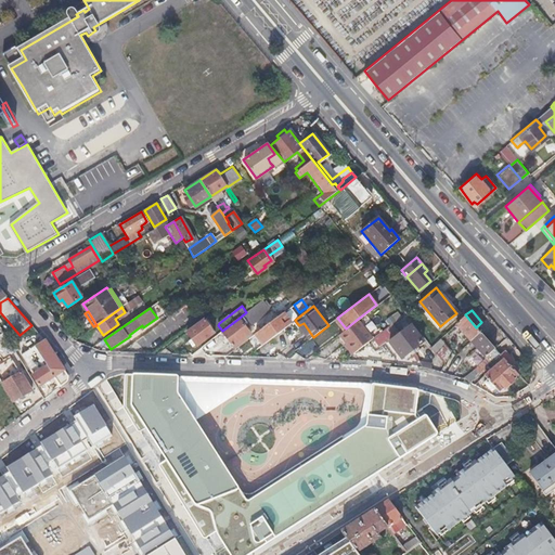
[(412,348),(413,348),(423,339),(410,323),(403,328),(400,323),(408,318),(403,312),(391,322),(399,332),(412,348)]
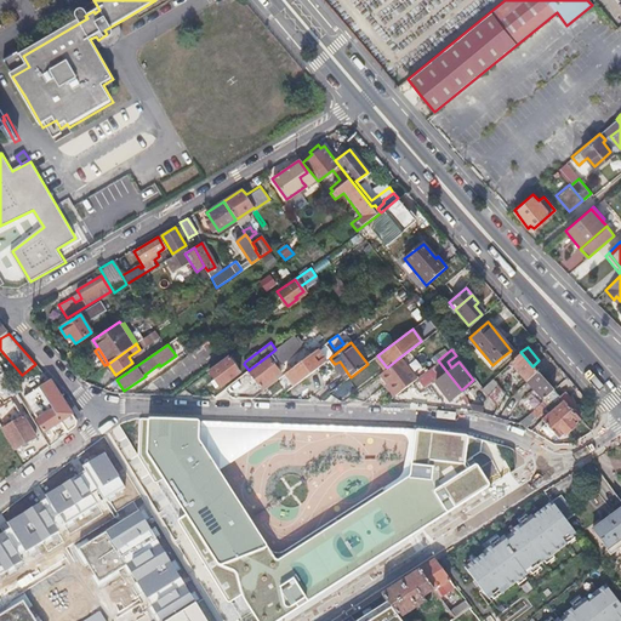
[(315,351),(296,364),(278,379),(280,382),(286,377),(294,386),(325,363),(315,351)]
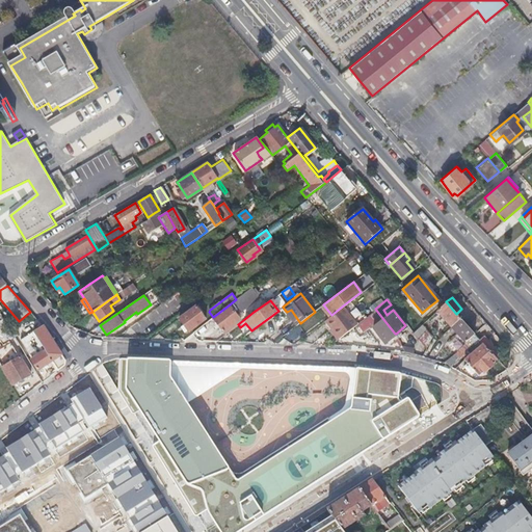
[(460,318),(456,314),(446,301),(445,302),(436,310),(451,326),(460,318)]
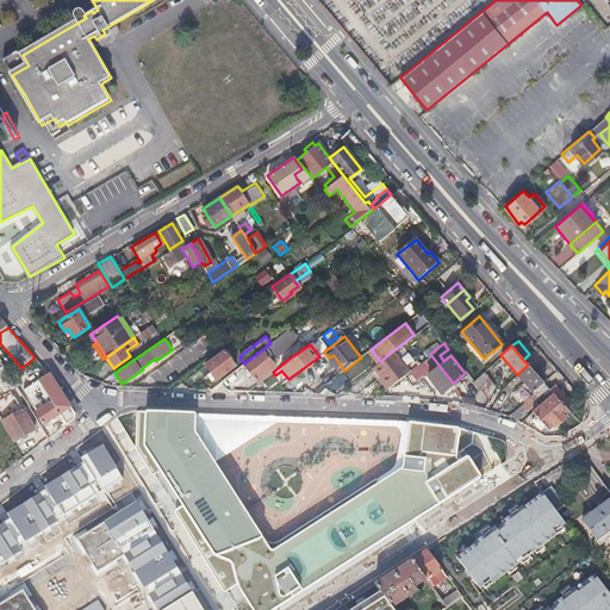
[(236,366),(231,360),(226,353),(231,350),(229,348),(205,366),(210,372),(211,374),(217,381),(236,366)]
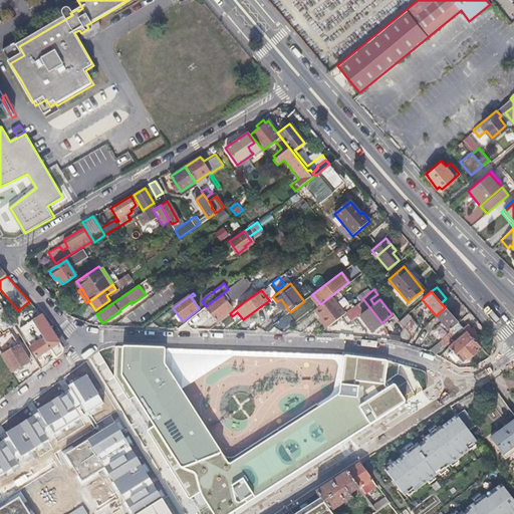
[(222,294),(206,306),(205,306),(216,320),(232,308),(222,294)]
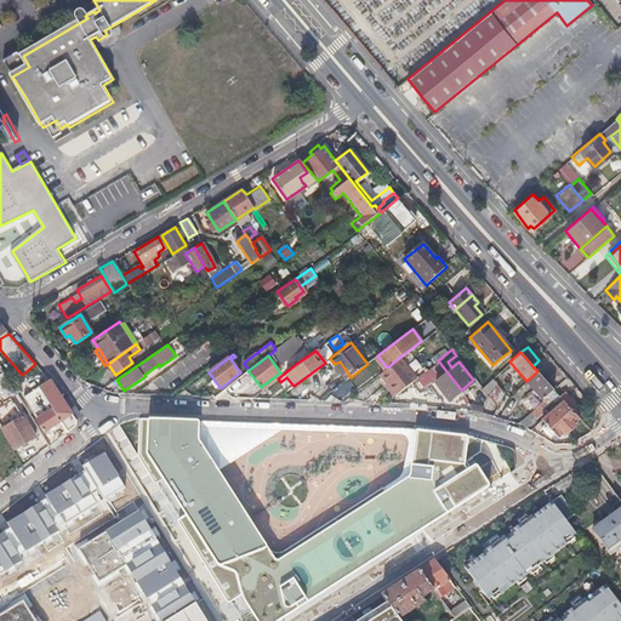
[(400,357),(387,368),(381,372),(398,394),(417,377),(400,357)]
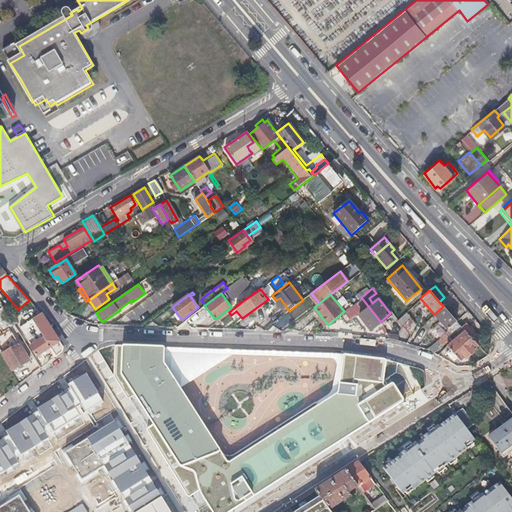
[(361,297),(352,305),(359,313),(368,306),(361,297)]
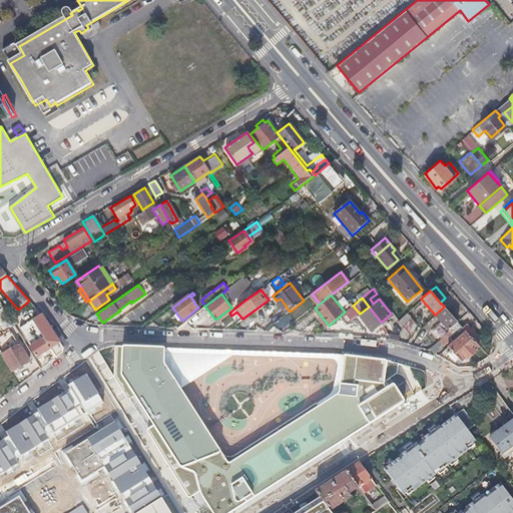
[(277,301),(287,314),(290,312),(281,299),(277,301)]
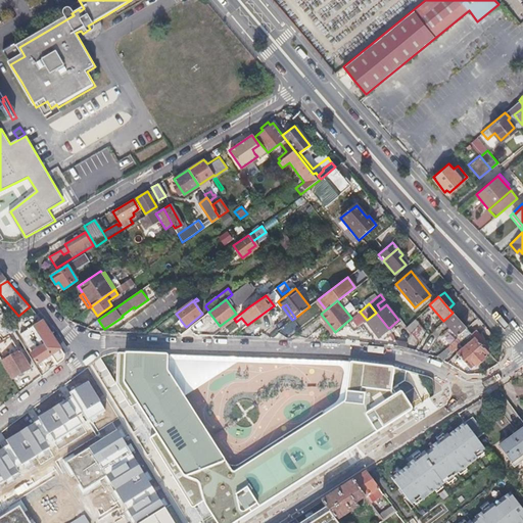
[(0,316),(0,324),(5,334),(14,329),(5,313),(0,316)]
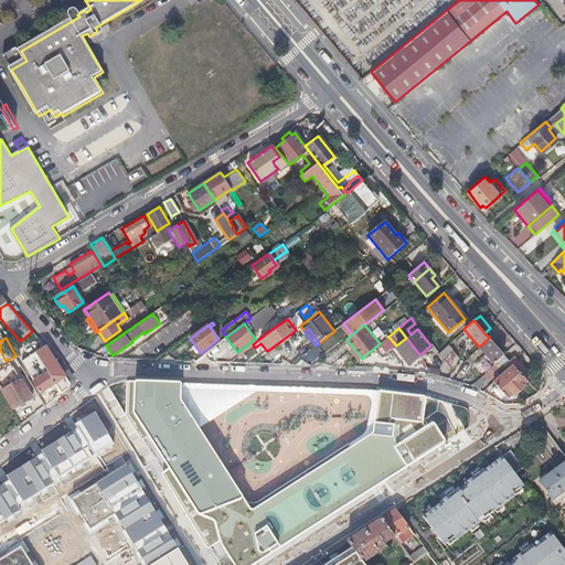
[(409,363),(419,354),(406,338),(396,345),(396,347),(409,363)]
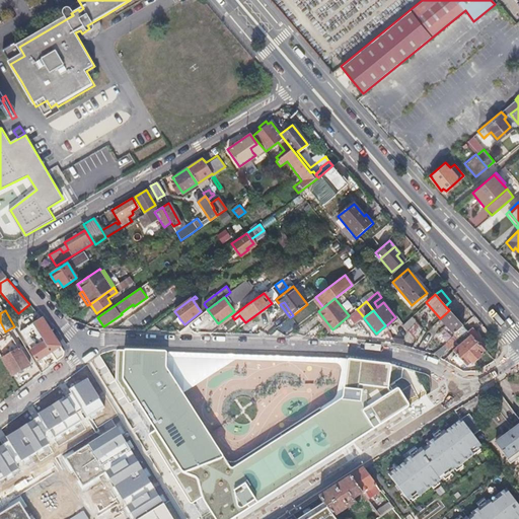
[(463,326),(449,310),(440,318),(455,335),(459,330),(463,326)]
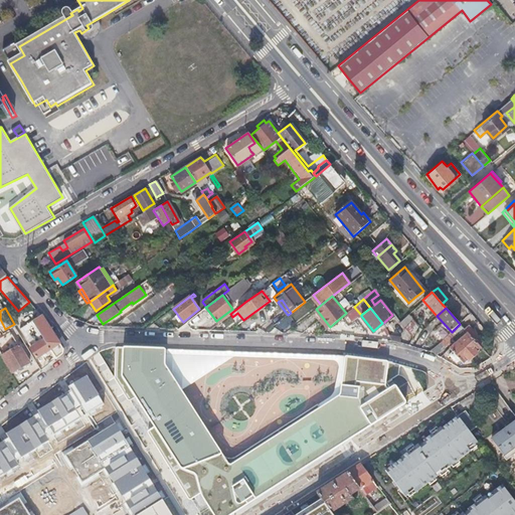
[(408,312),(399,320),(399,321),(404,327),(414,319),(408,312)]
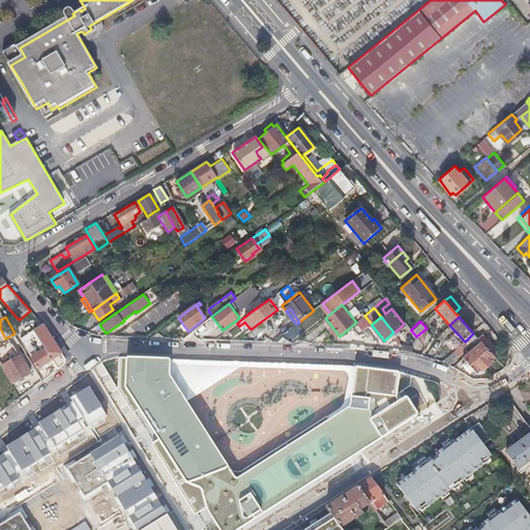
[(37,351),(38,351),(39,350),(40,353),(31,358),(37,369),(51,359),(57,369),(63,364),(65,359),(42,324),(27,334),(37,351)]
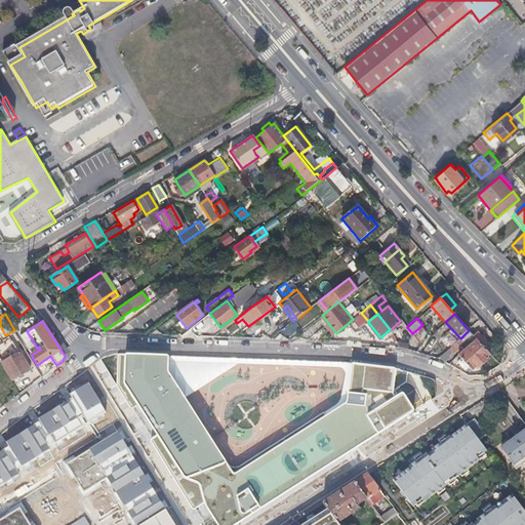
[(201,330),(196,324),(192,327),(197,333),(201,330)]
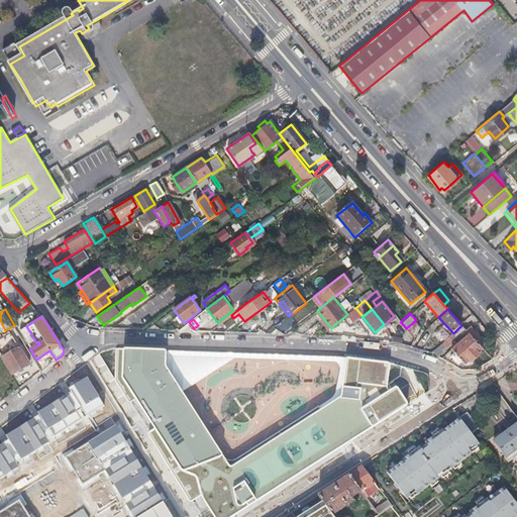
[(406,328),(414,338),(420,325),(416,320),(406,328)]
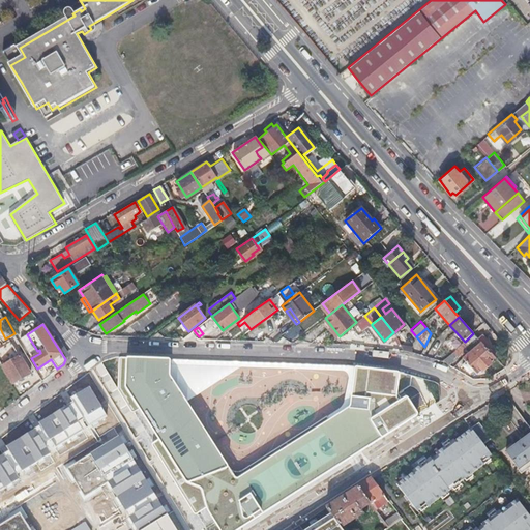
[(458,354),(477,337),(473,333),(469,337),(465,342),(454,351),(458,354)]
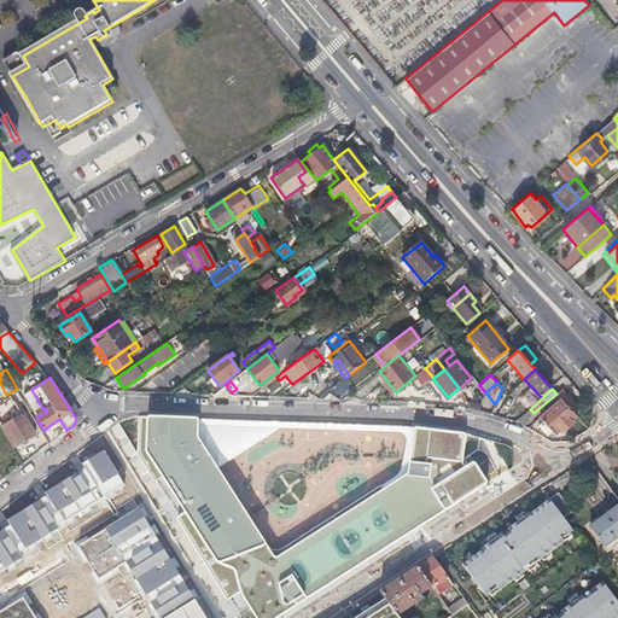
[(474,391),(470,394),(473,407),(479,404),(474,391)]
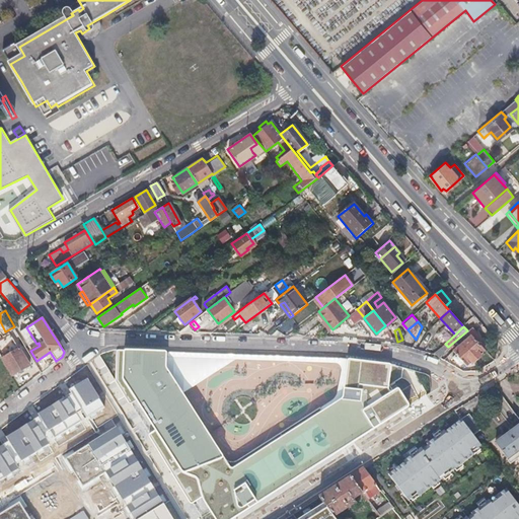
[(456,355),(454,357),(452,358),(460,367),(463,363),(466,366),(485,350),(471,335),(453,351),(456,355)]
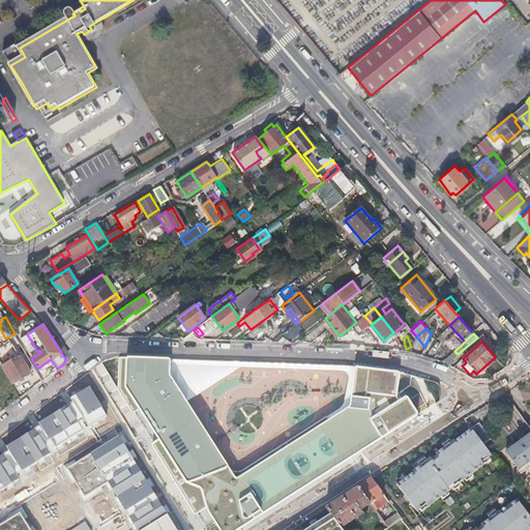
[(12,383),(22,378),(30,373),(20,355),(2,365),(12,383)]
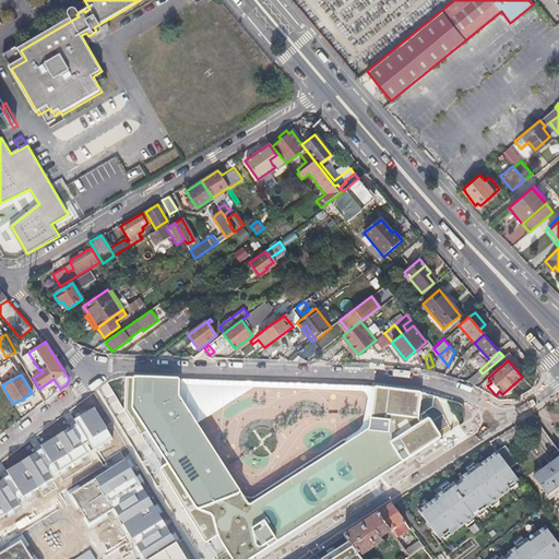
[(179,379),(128,377),(126,379),(123,411),(140,435),(147,430),(168,462),(161,466),(161,470),(205,542),(207,542),(217,535),(232,558),(249,558),(441,437),(430,419),(429,418),(421,421),(419,418),(421,395),(419,391),(378,387),(373,388),(370,426),(368,430),(251,503),(248,502),(180,396),(180,381),(179,379)]
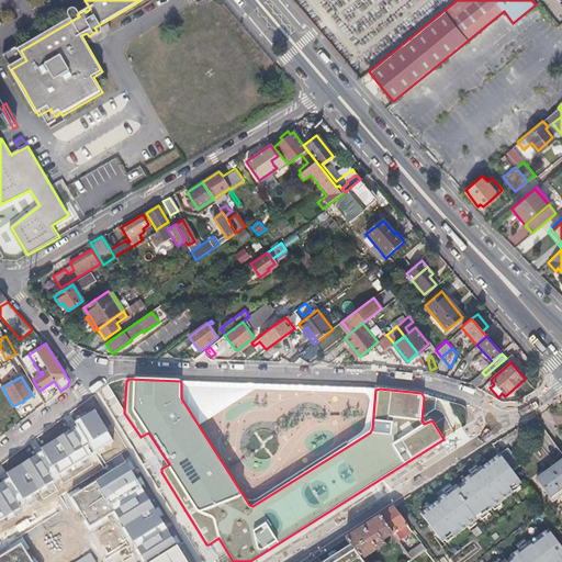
[(498,452),(422,512),(445,541),(521,482),(498,452)]
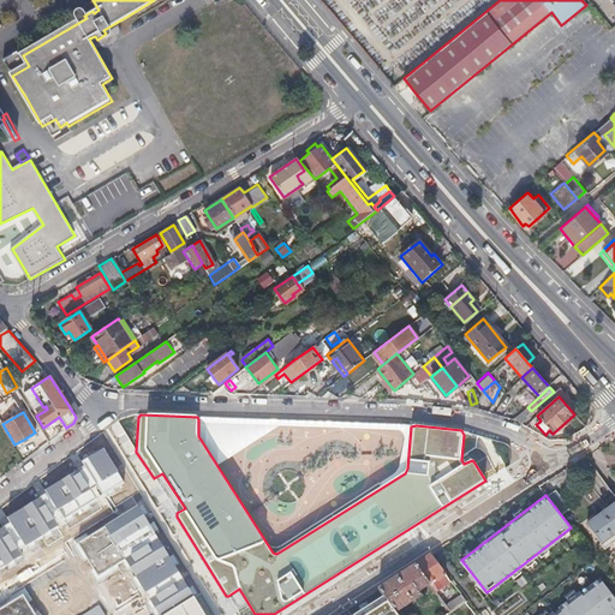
[(614,501),(586,523),(604,547),(605,545),(614,556),(614,555),(614,501)]
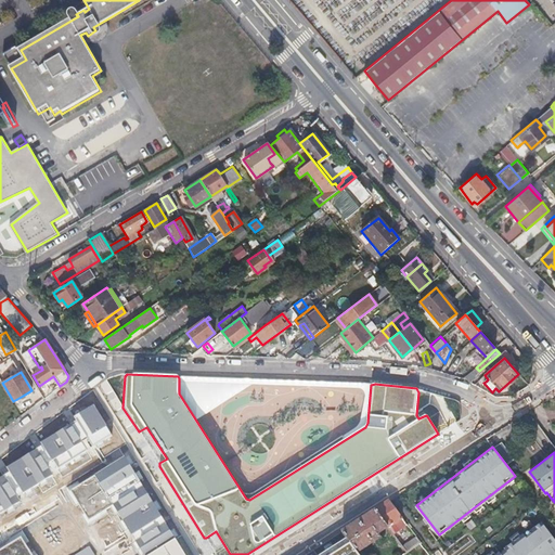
[(374,510),(387,527),(391,533),(407,524),(389,500),(374,510)]
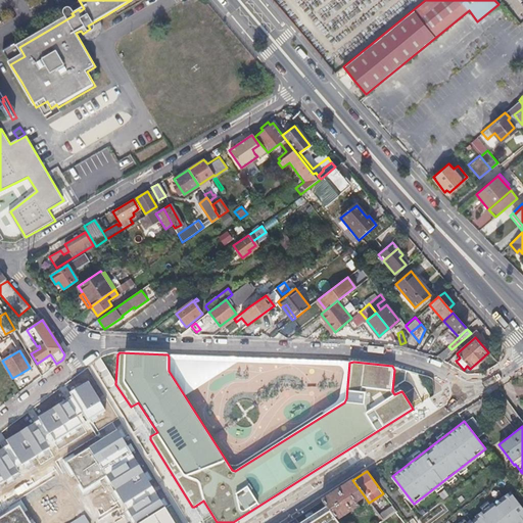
[(355,503),(365,496),(352,480),(321,501),(336,520),(358,506),(355,503)]
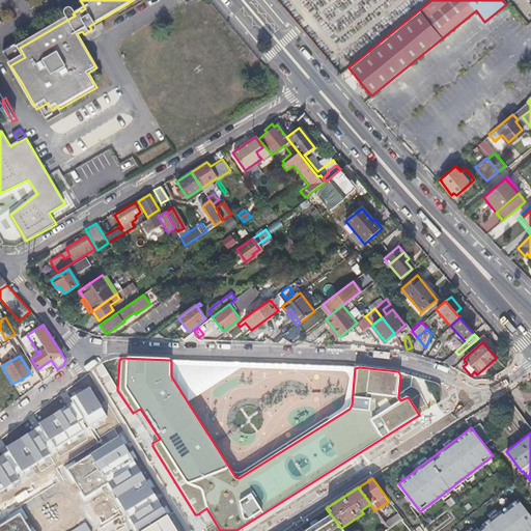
[(530,530),(530,515),(519,500),(477,530),(530,530)]
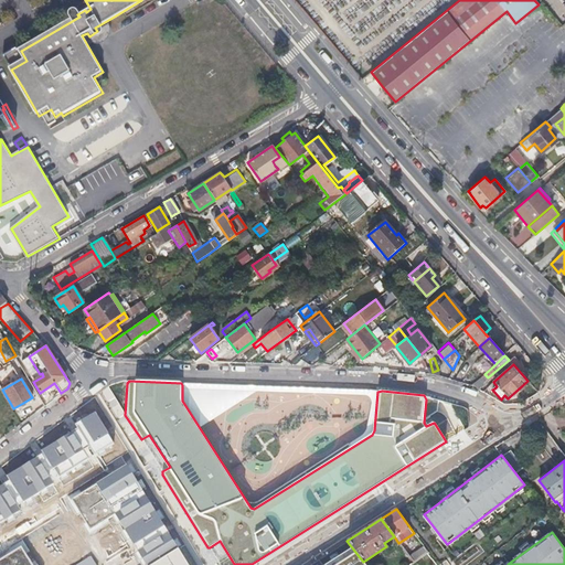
[(413,562),(427,551),(424,547),(409,558),(413,562)]
